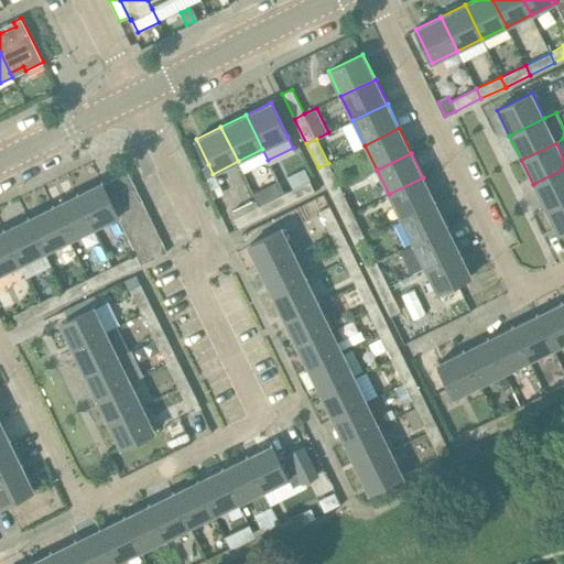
[(339,187),(328,163),(318,167),(331,193),(339,187)]
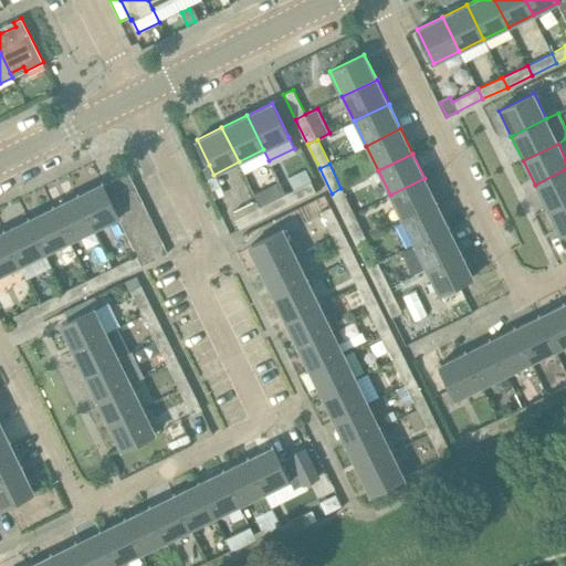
[(209,165),(198,170),(202,180),(213,176),(213,175),(209,165)]
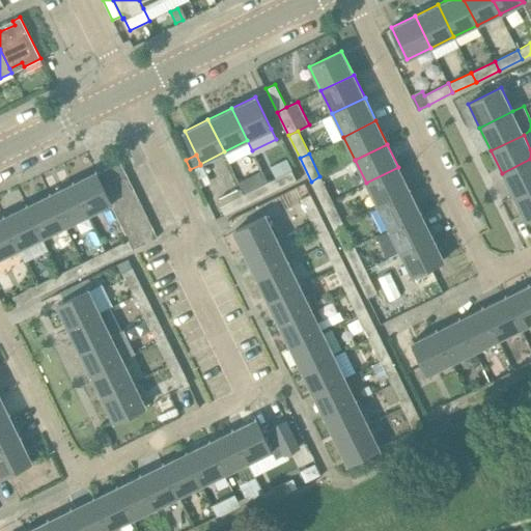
[(261,170),(272,192),(296,180),(285,159),(271,166),(276,177),(268,182),(262,170),(261,170)]
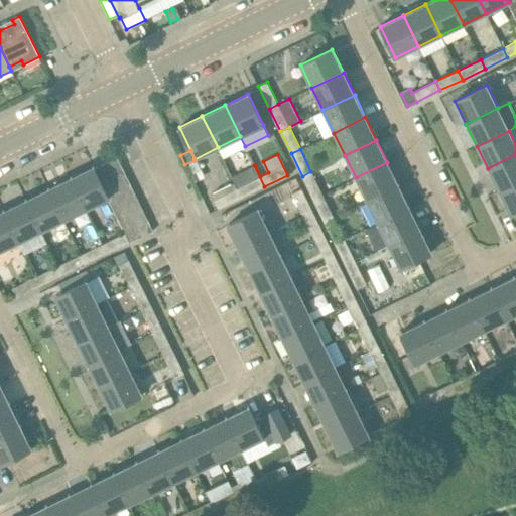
[(515,154),(488,168),(499,191),(515,182),(515,154)]
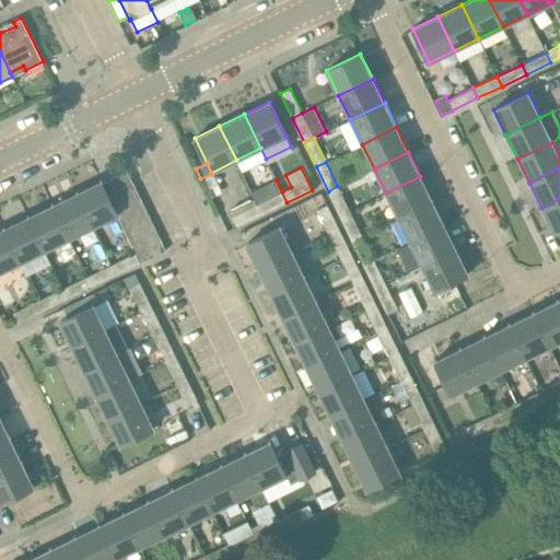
[(102,183),(108,195),(132,183),(127,171),(102,183)]
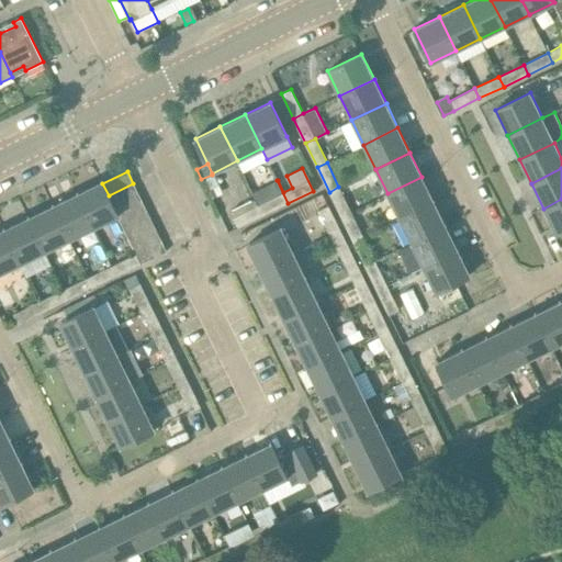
[(222,193),(212,175),(201,179),(211,199),(222,193)]
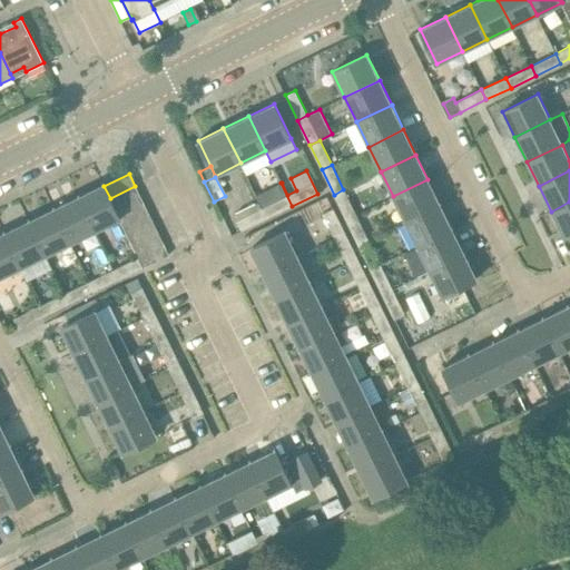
[(440,204),(428,179),(393,196),(405,222),(440,204)]
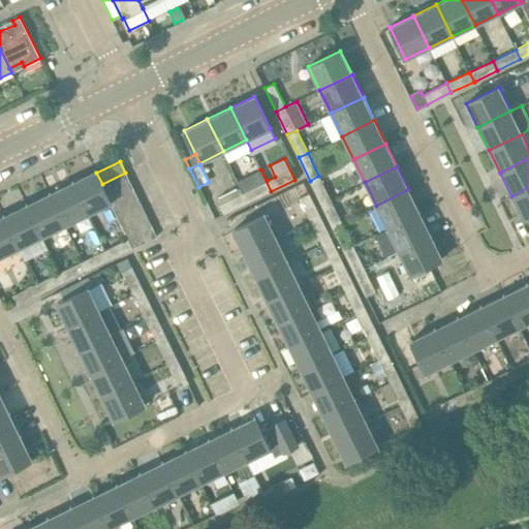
[(248,203),(271,191),(260,169),(238,181),(248,203)]
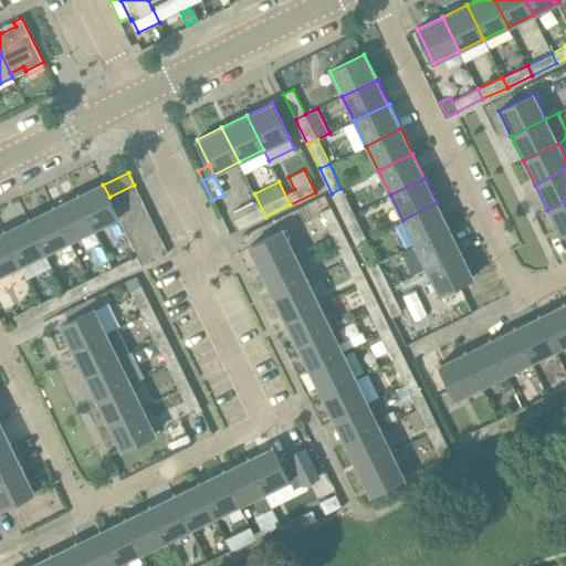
[(119,216),(116,208),(109,197),(103,185),(102,182),(77,195),(94,229),(119,216)]
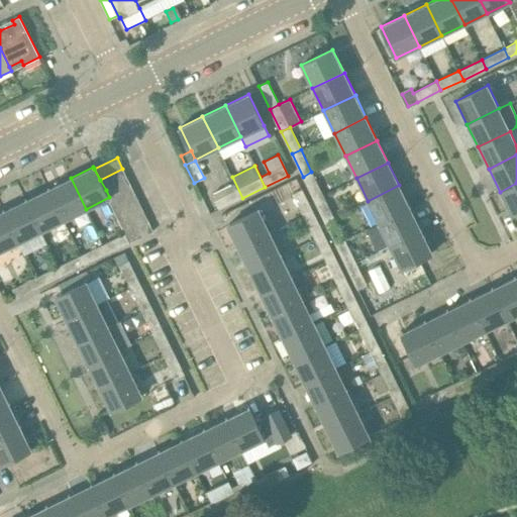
[(122,169),(100,180),(106,190),(127,179),(122,169)]
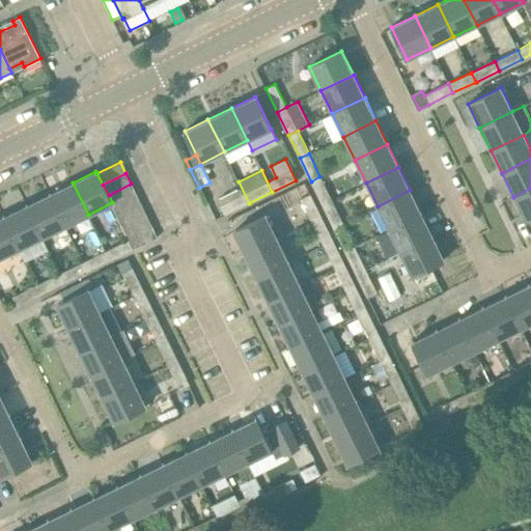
[(225,215),(249,203),(239,182),(238,182),(241,189),(218,199),(225,215)]
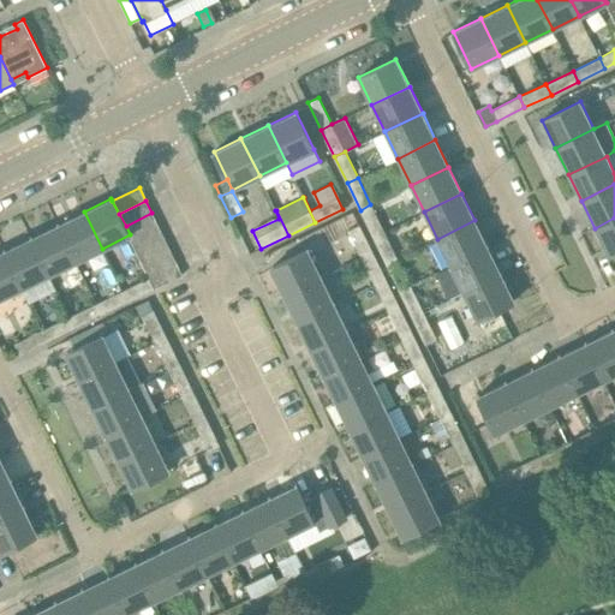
[(363,216),(372,237),(383,232),(374,210),(363,216)]
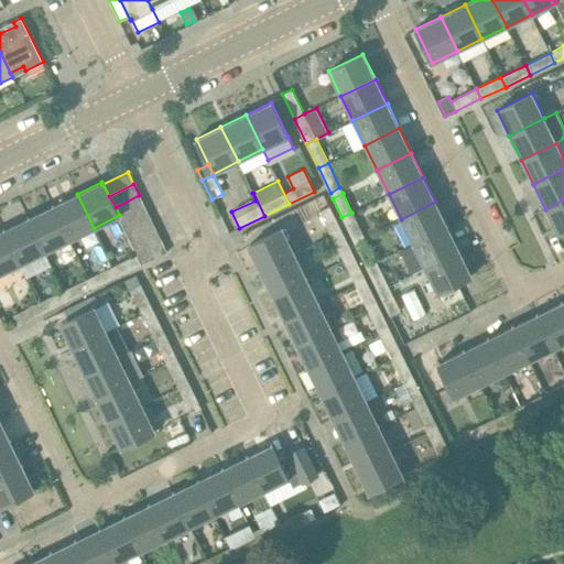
[(77,194),(52,206),(69,240),(94,228),(77,194)]
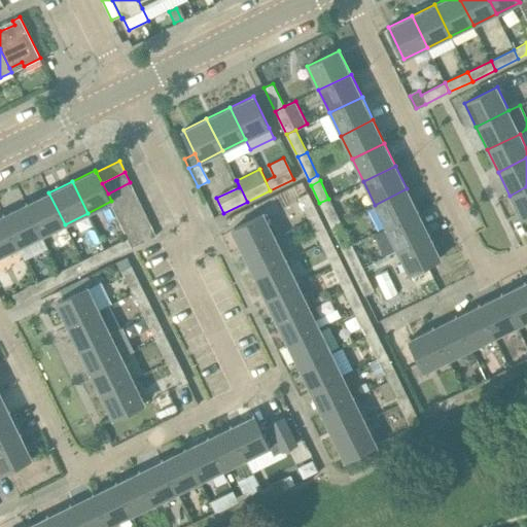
[(310,220),(319,216),(303,181),(275,195),(281,207),(299,198),(310,220)]
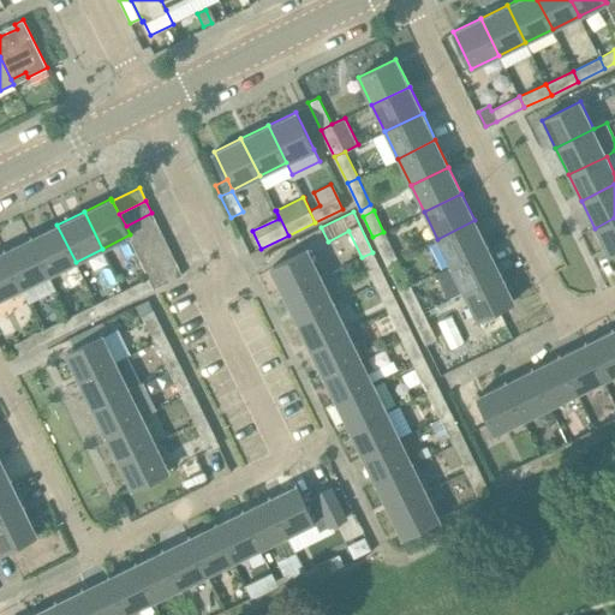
[(132,238),(157,226),(151,213),(126,226),(130,234),(132,238)]
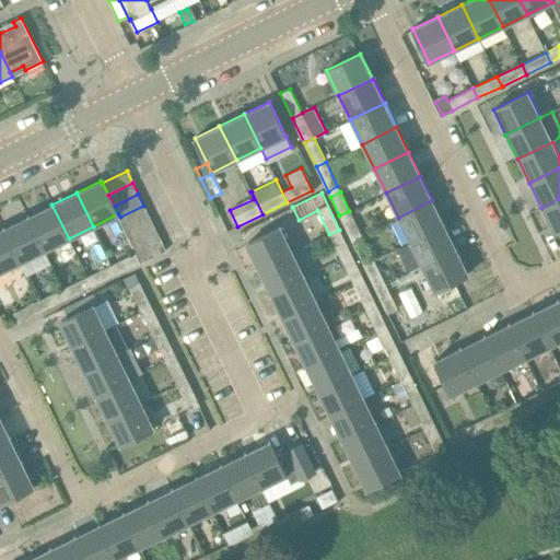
[(559,198),(541,208),(553,232),(559,229),(559,198)]
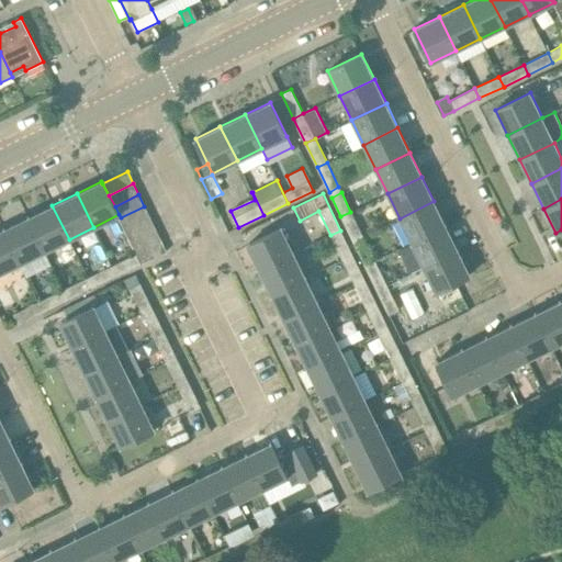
[(446,225),(434,201),(400,218),(412,243),(446,225)]
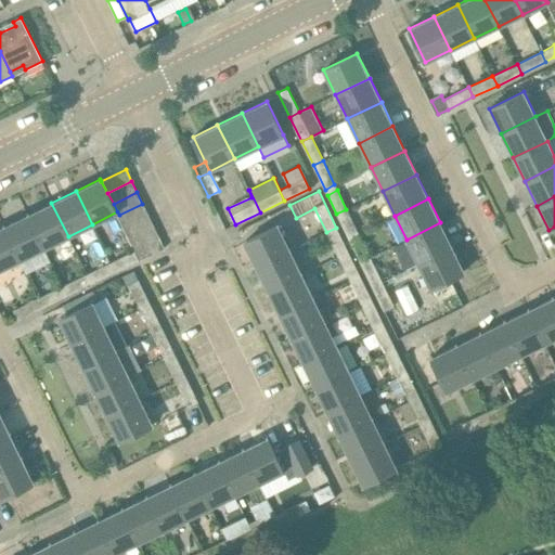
[(68,236),(51,203),(27,215),(43,248),(68,236)]
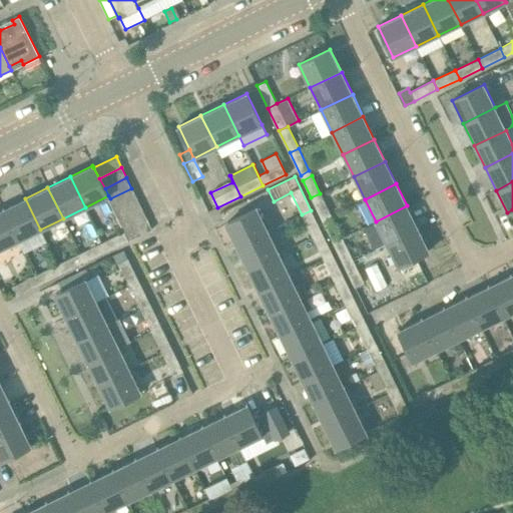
[(115,208),(136,198),(131,188),(110,198),(115,208)]
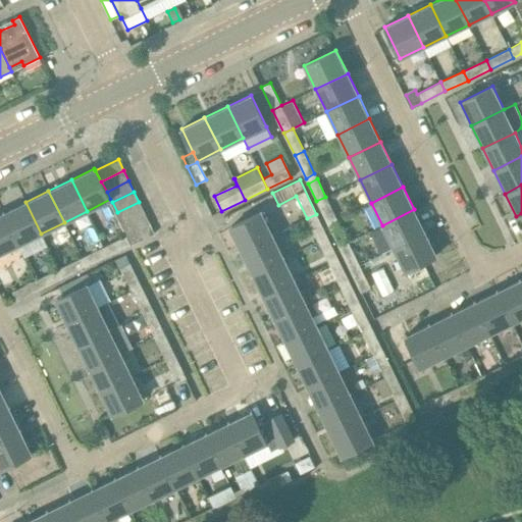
[(327,223),(336,219),(325,197),(316,201),(327,223)]
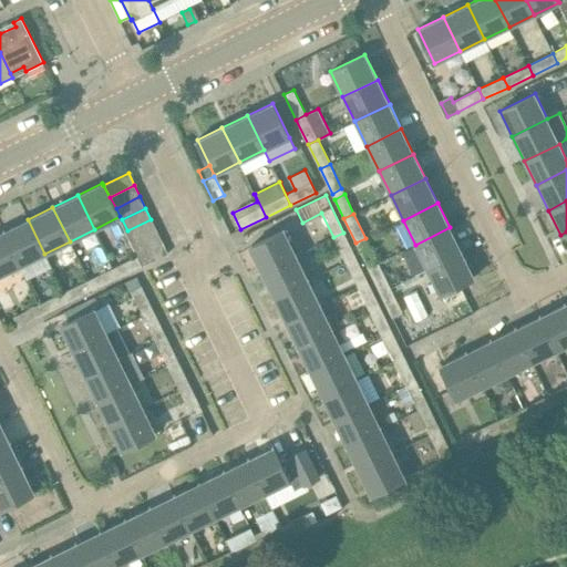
[(44,254),(28,219),(3,232),(20,266),(44,254)]
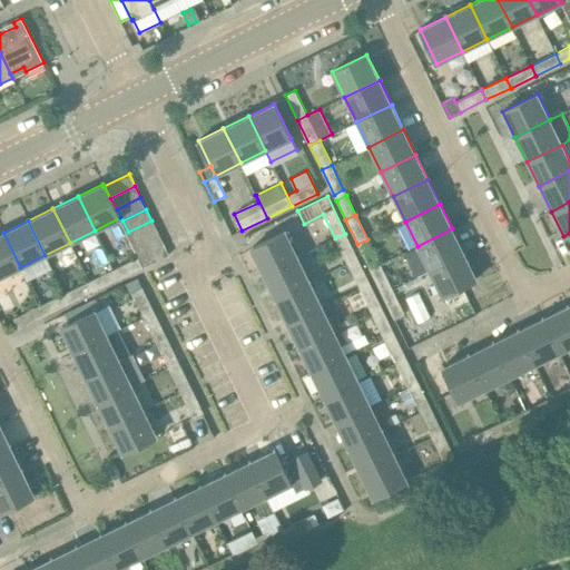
[(157,232),(151,220),(128,232),(134,243),(157,232)]
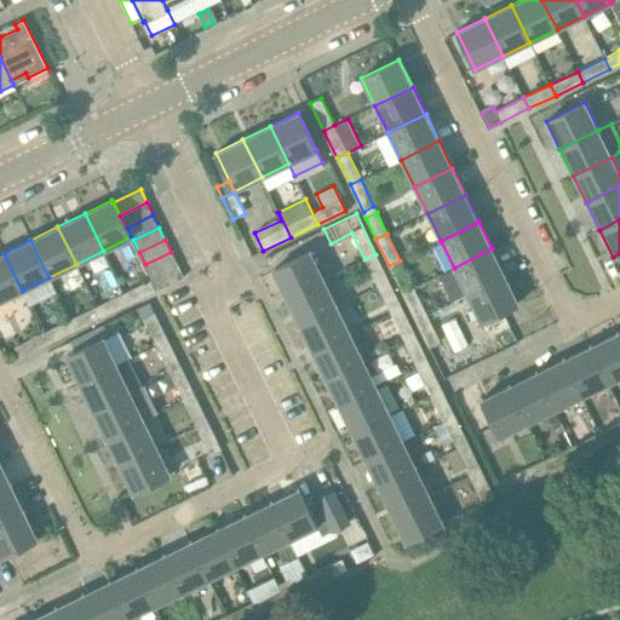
[(505,276),(492,248),(454,268),(468,294),(505,276)]
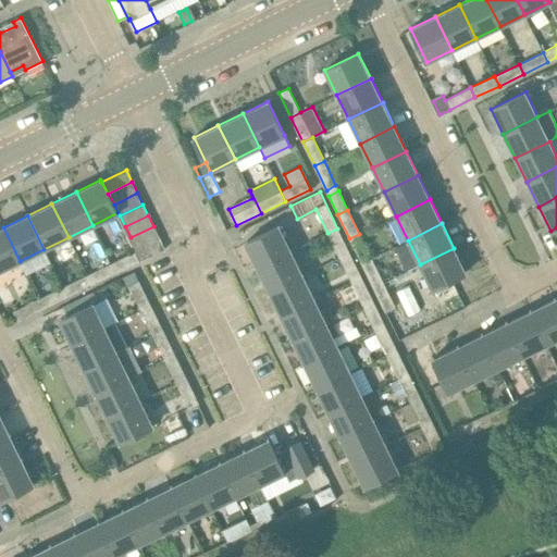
[(245,243),(257,268),(292,250),(279,225),(245,243)]
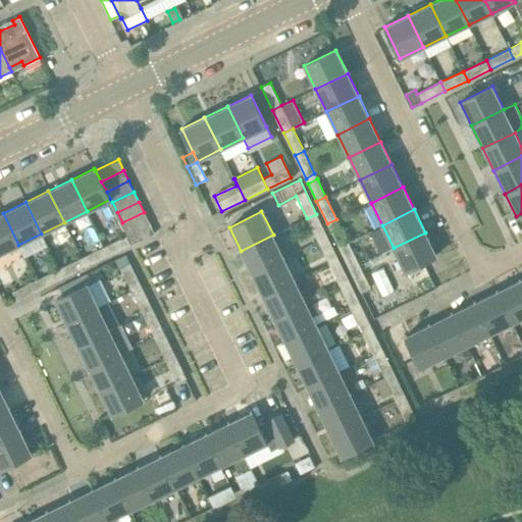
[(149,222),(144,212),(122,222),(127,233),(149,222)]
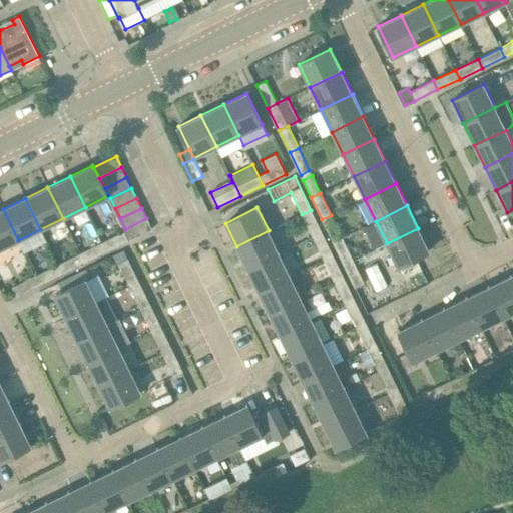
[(0,248),(18,240),(3,209),(0,210),(0,248)]
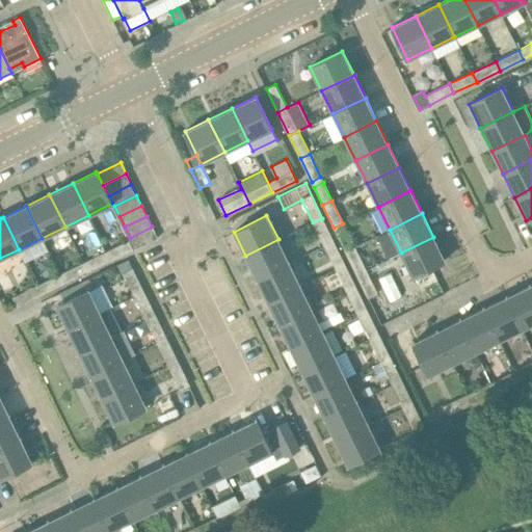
[(313,222),(324,245),(334,241),(322,218),(313,222)]
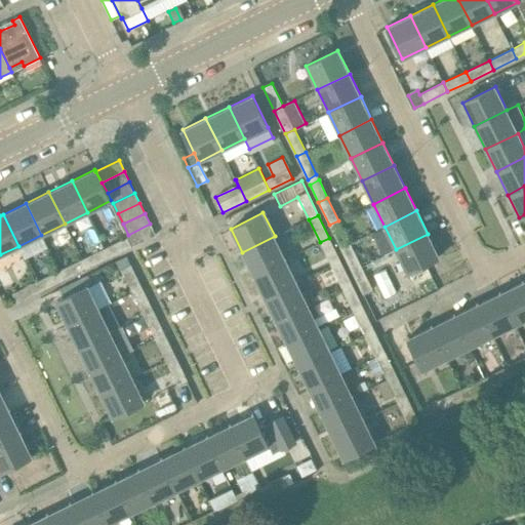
[(350,243),(338,220),(329,225),(340,248),(350,243)]
